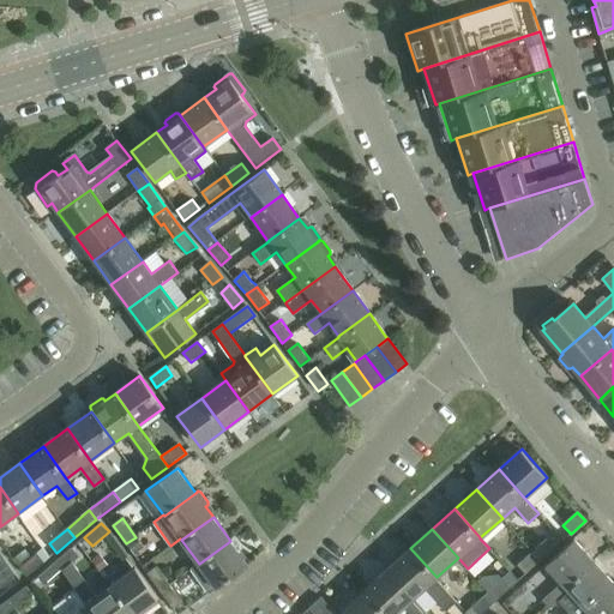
[(136,537),(126,543),(133,554),(143,547),(136,537)]
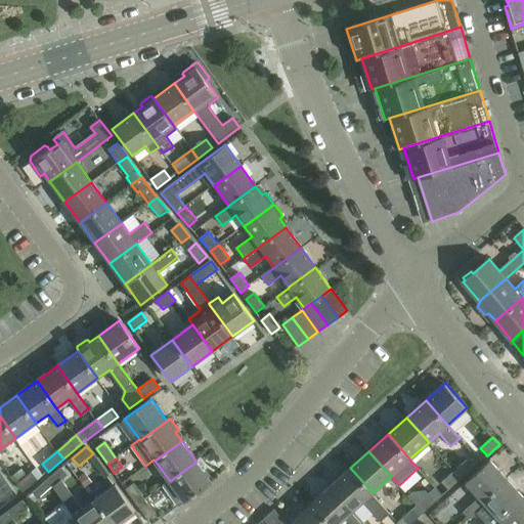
[(480,496),(464,512),(470,519),(487,504),(485,500),(509,479),(491,460),(467,482),(480,496)]
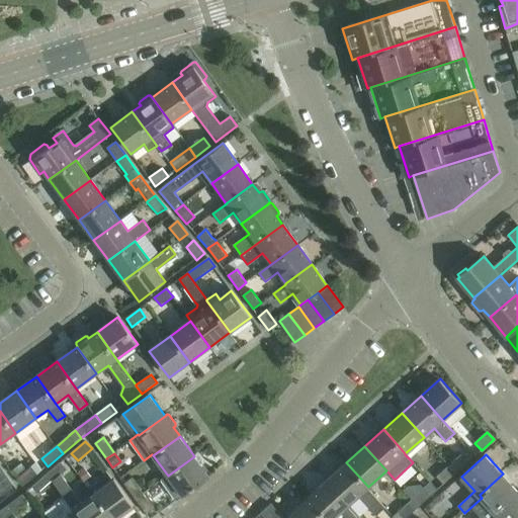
[(461,455),(449,465),(456,473),(468,462),(461,455)]
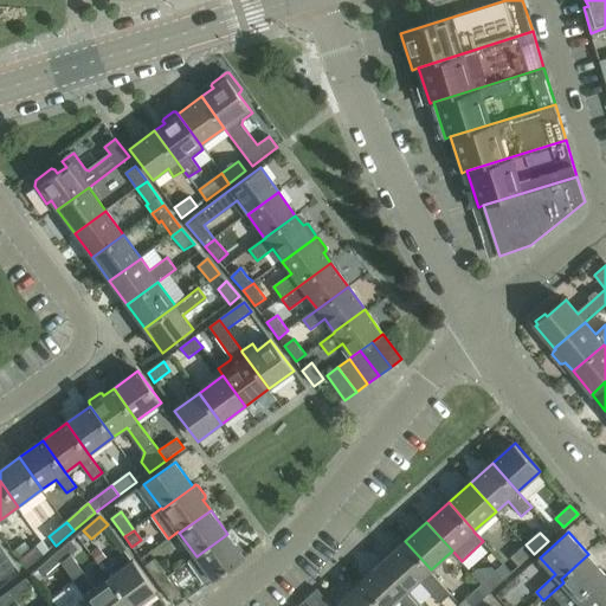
[(197,556),(189,562),(205,584),(207,586),(214,581),(245,558),(227,534),(197,556)]
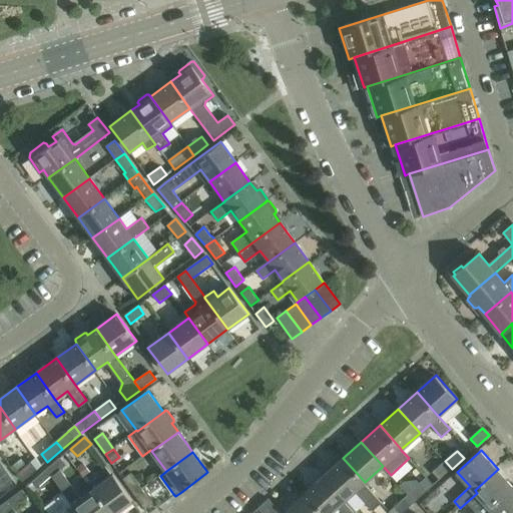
[(61,458),(46,470),(52,477),(73,505),(78,512),(108,512),(93,490),(81,499),(60,470),(67,465),(61,458)]
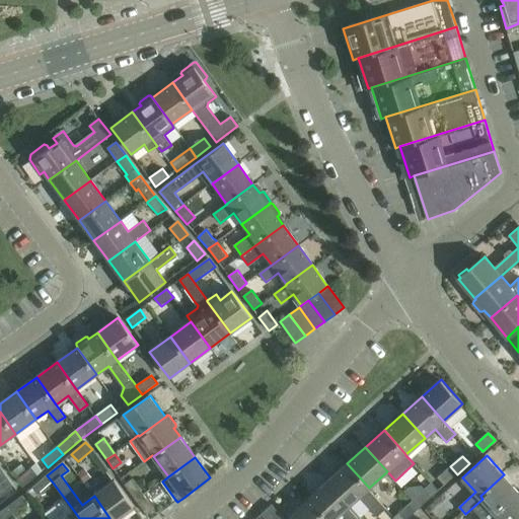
[(347,463),(328,480),(350,505),(359,496),(376,515),(385,507),(369,488),(347,463)]
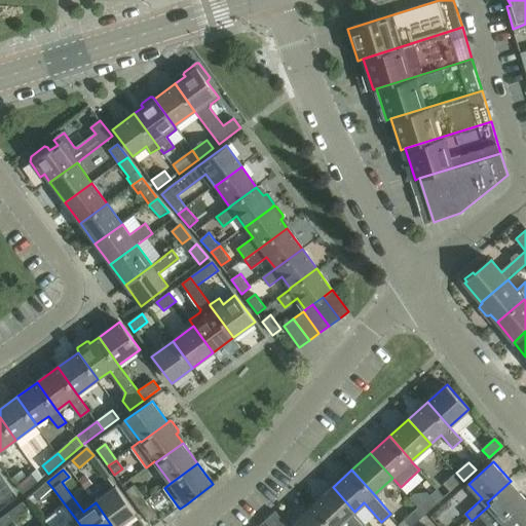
[(456,473),(444,484),(451,492),(463,481),(456,473)]
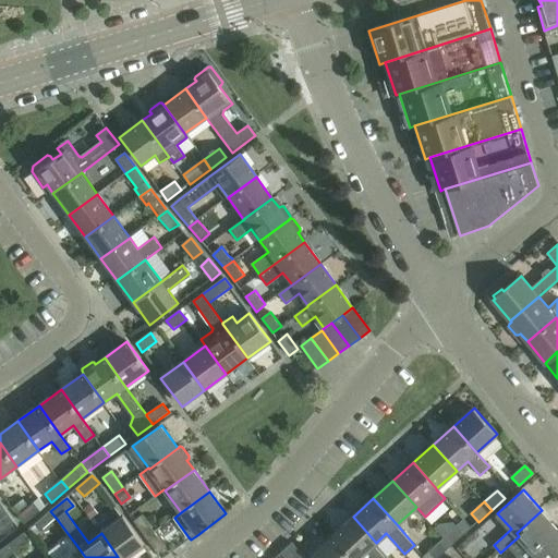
[(34,504),(19,516),(25,524),(40,511),(34,504)]
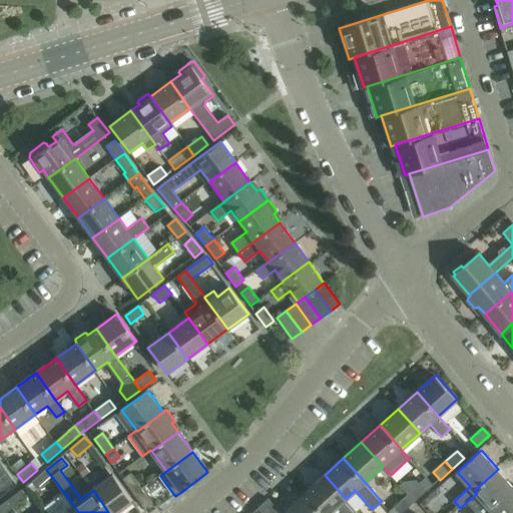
[(83,463),(76,468),(83,477),(90,472),(83,463)]
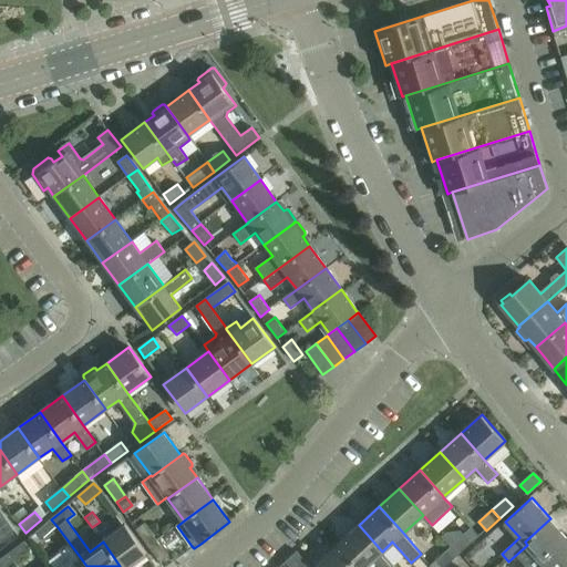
[(4,515),(0,517),(0,527),(7,537),(16,531),(4,515)]
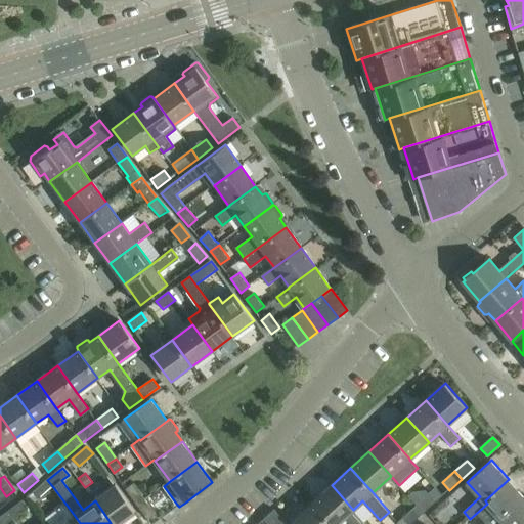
[(497,515),(487,523),(500,523),(504,522),(500,520),(523,499),(523,496),(509,479),(485,500),(487,504),(497,515)]
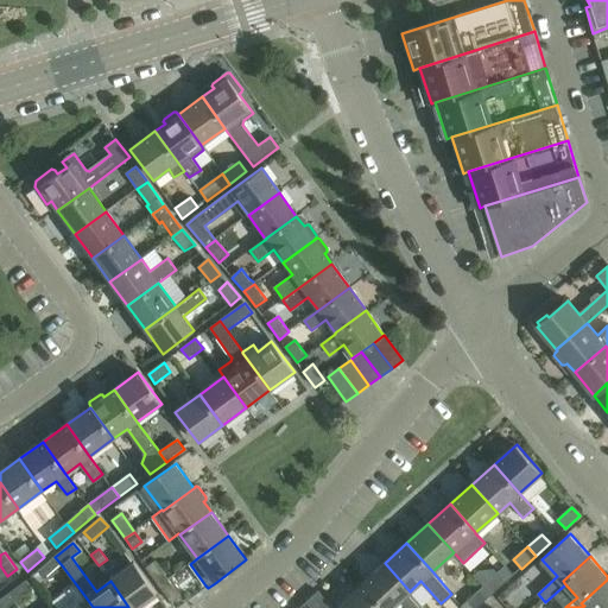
[(55,557),(39,571),(46,580),(62,565),(55,557)]
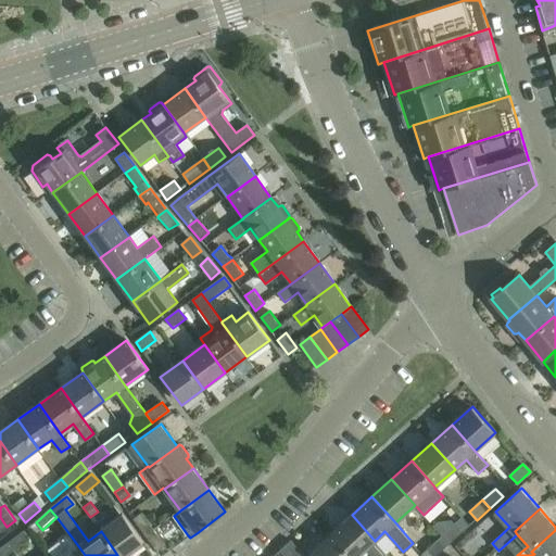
[(142,514),(134,519),(146,535),(154,529),(142,514)]
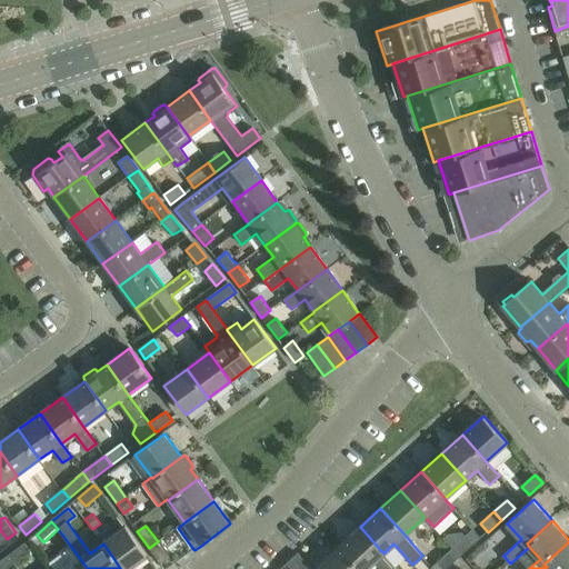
[(106,529),(97,536),(103,543),(120,568),(130,568),(148,557),(126,527),(111,538),(106,529)]
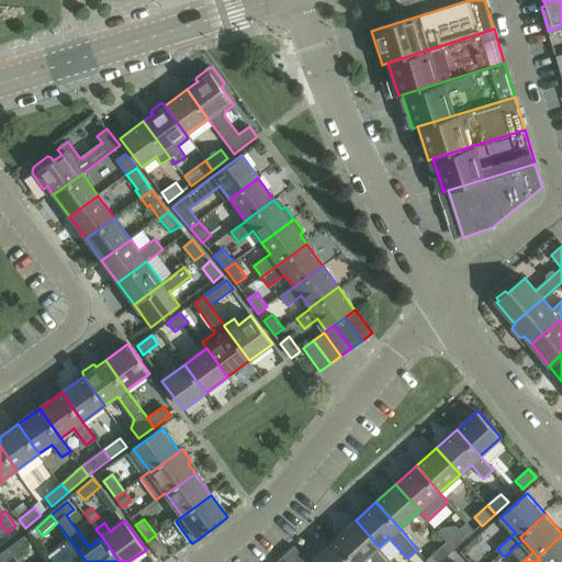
[(356,520),(335,538),(356,561),(361,561),(369,555),(374,561),(391,561),(378,547),(379,547),(356,520)]
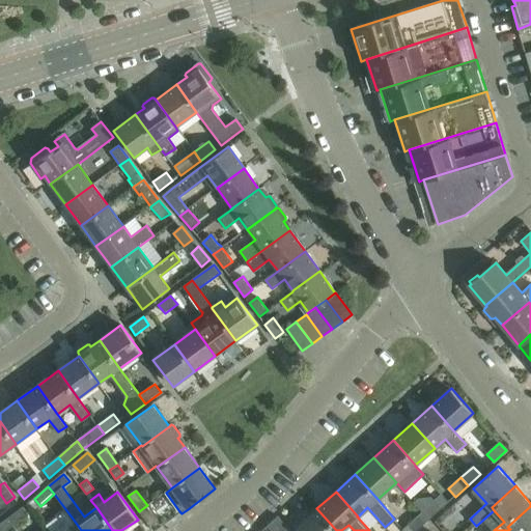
[(435,501),(423,511),(429,520),(442,509),(435,501)]
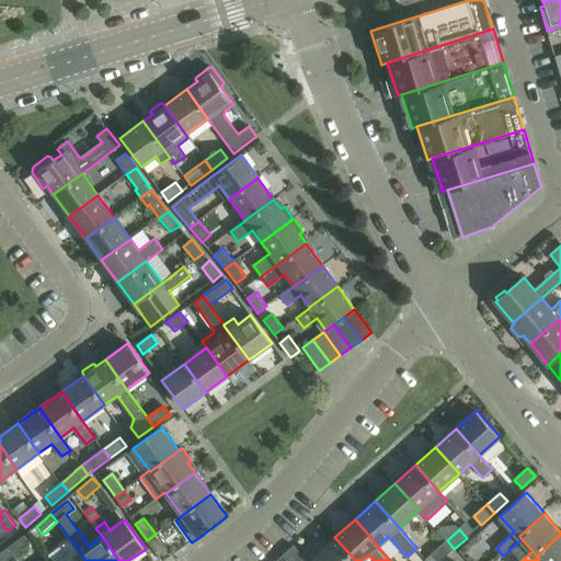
[(156,534),(147,540),(159,556),(167,550),(156,534)]
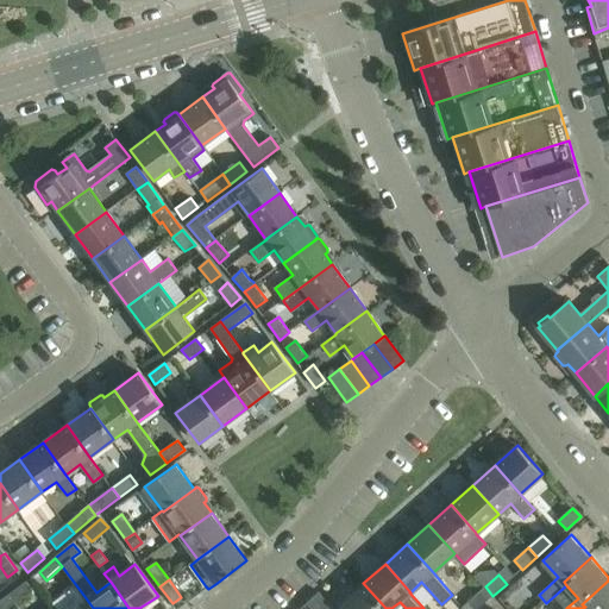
[(586,608),(608,608),(608,581),(582,604),(585,607),(586,608)]
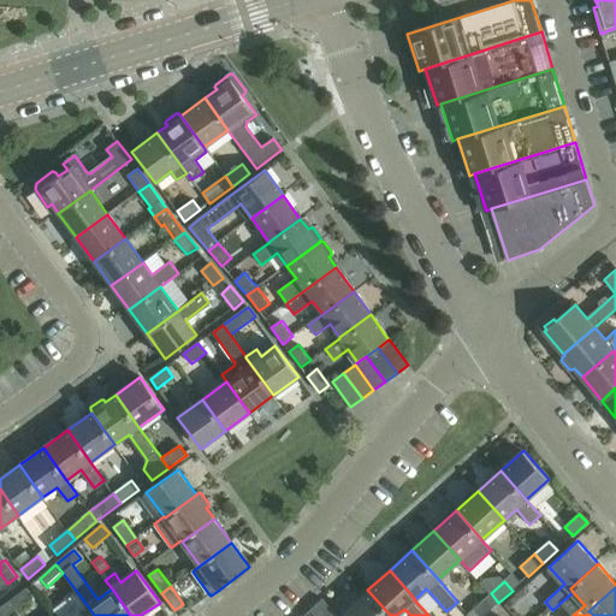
[(28,588),(10,602),(16,610),(34,598),(28,588)]
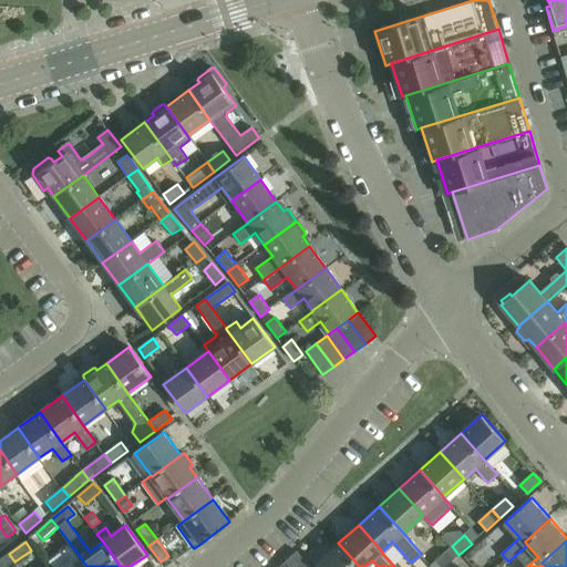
[(326,548),(315,558),(317,562),(321,566),(359,566),(338,543),(330,550),(328,548),(326,548)]
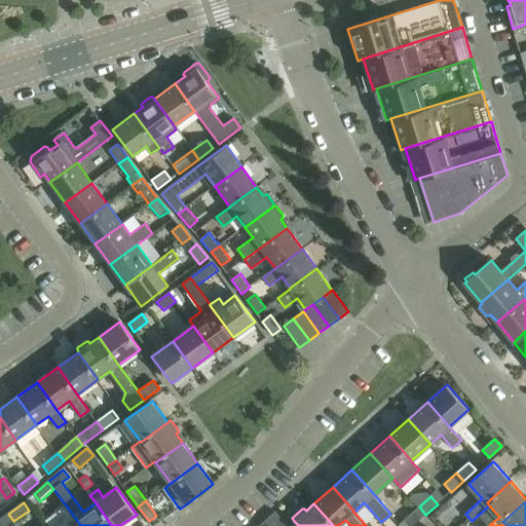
[(406,519),(400,524),(401,525),(412,525),(413,525),(425,515),(419,506),(406,519)]
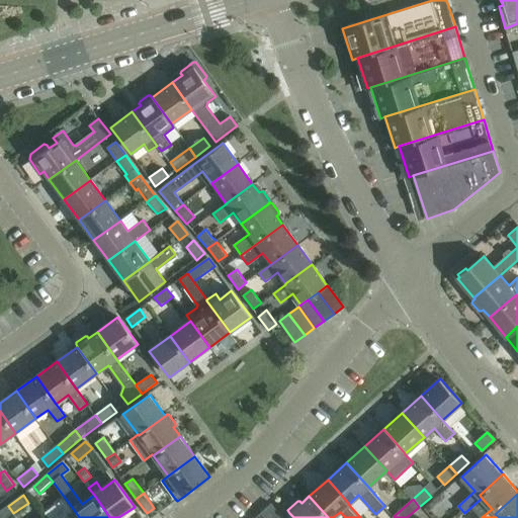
[(284,517),(271,504),(261,514),(264,517),(284,517)]
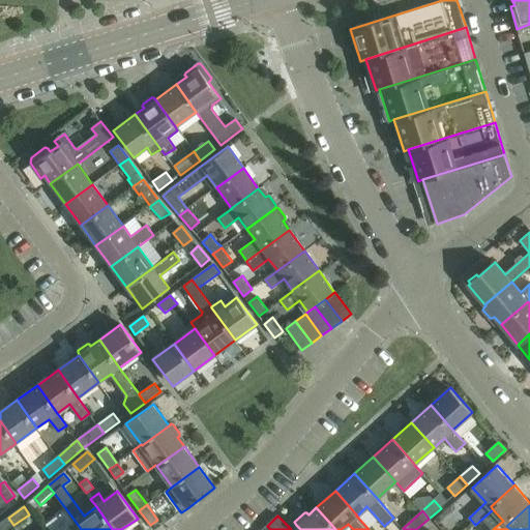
[(8,518),(0,523),(0,529),(6,529),(13,525),(8,518)]
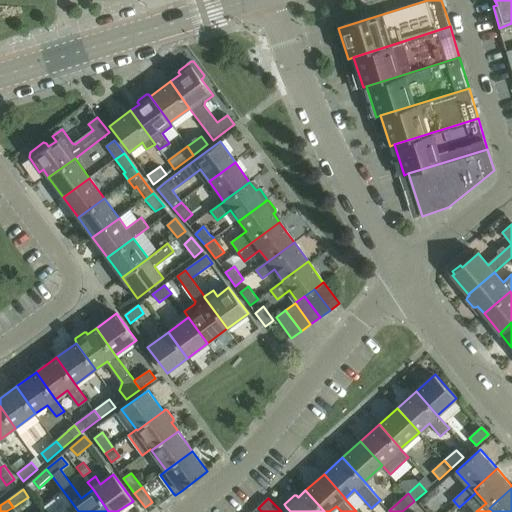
All buildings are outlined.
